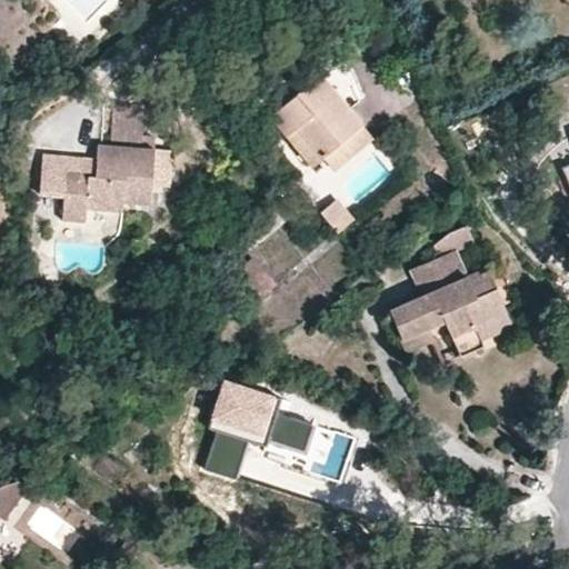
[(309,166),(322,156),(360,125),(319,75),(269,118),(309,166)]
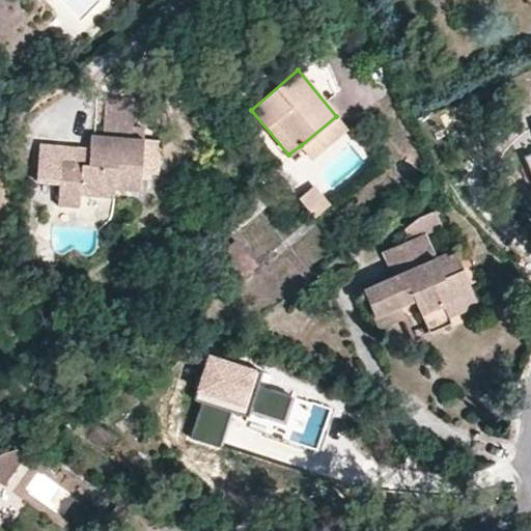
[(336,116),(301,145),(312,159),(345,129),(336,116)]
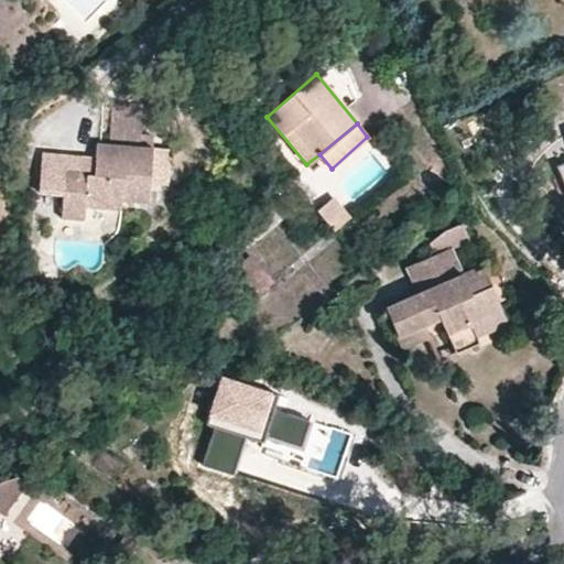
[(94,174),(82,174),(64,173),(61,217),(83,219),(86,206),(120,208),(121,199),(145,201),(149,149),(96,143),(94,162),(94,174)]
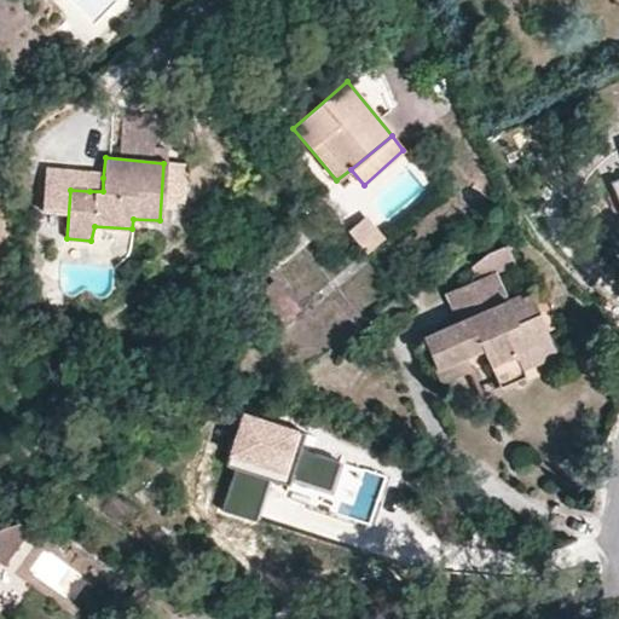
[(90,177),(90,191),(103,191),(103,178),(90,177)]
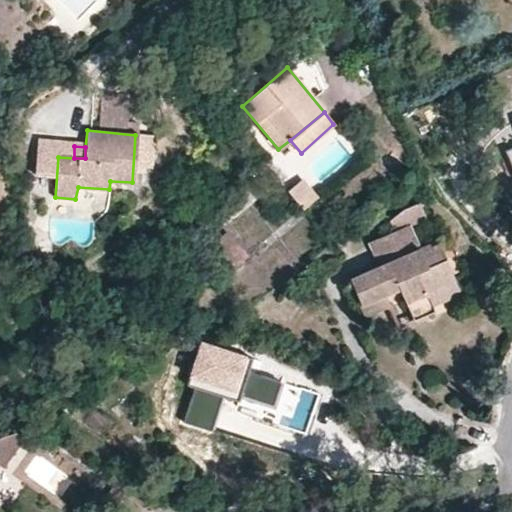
[(301,179),(287,190),(302,208),(316,197),(301,179)]
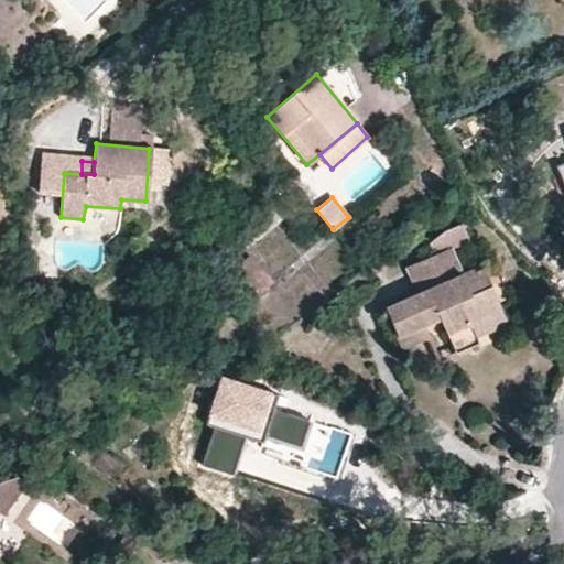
[(477,291),(488,285),(479,267),(462,274),(449,249),(467,240),(459,226),(442,234),(427,246),(432,256),(408,266),(419,292),(386,306),(403,346),(427,336),(423,325),(420,317),(436,308),(440,318),(455,351),(476,343),(467,322),(487,314),(477,291)]
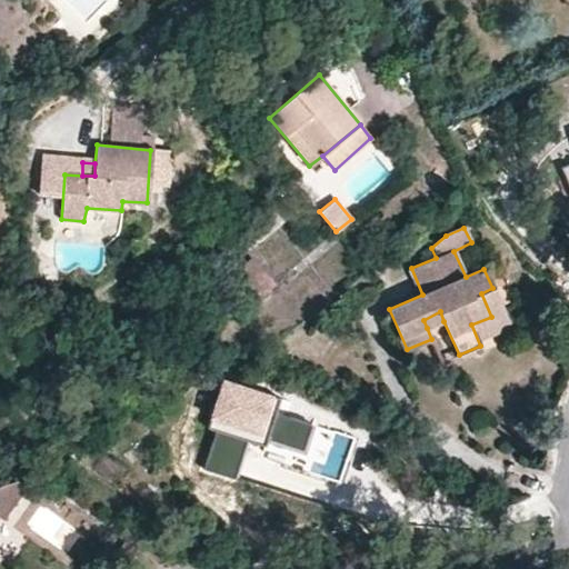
[(252,258),(235,272),(256,298),(273,283),(252,258)]
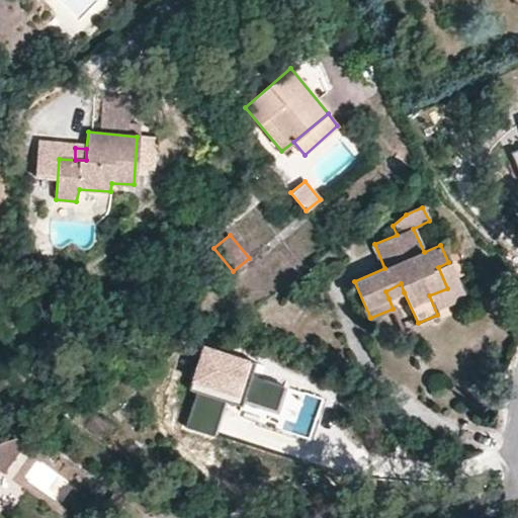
[(466,303),(448,262),(438,267),(447,288),(429,295),(437,315),(466,303)]
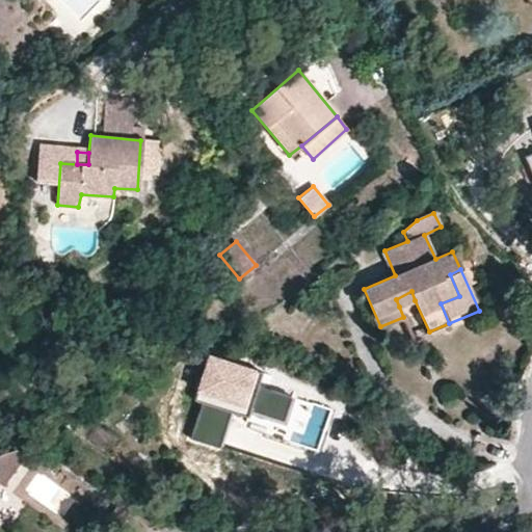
[(396,299),(399,307),(415,300),(411,291),(396,299)]
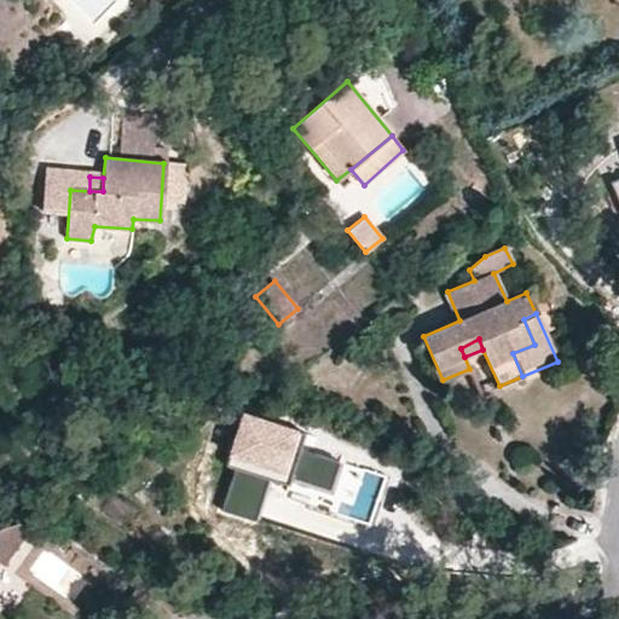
[(243,414),(226,466),(236,469),(221,510),(255,521),(270,480),(289,486),(293,475),(331,487),(340,462),(301,450),(306,434),(243,414)]
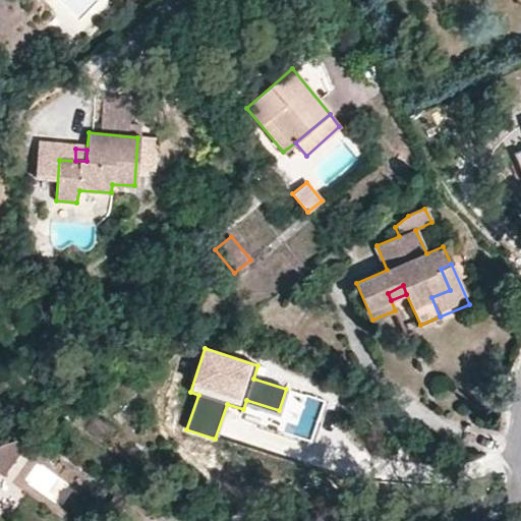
[(0,472),(6,478),(27,448),(21,440),(0,448),(0,472)]
